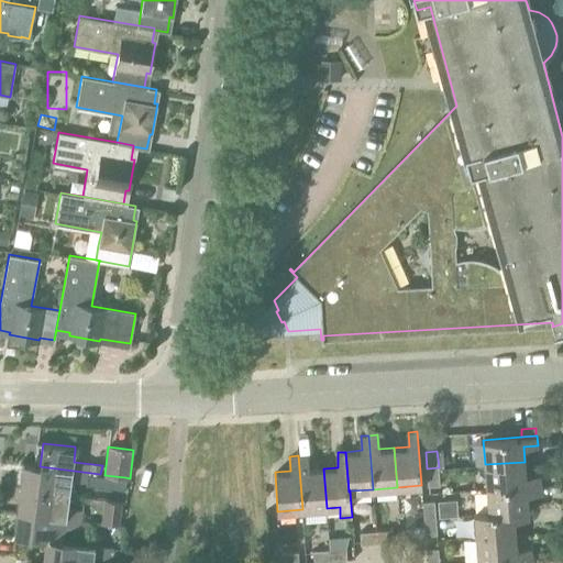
[(307,455),(298,455),(302,509),(327,508),(323,468),(308,470),(307,455)]
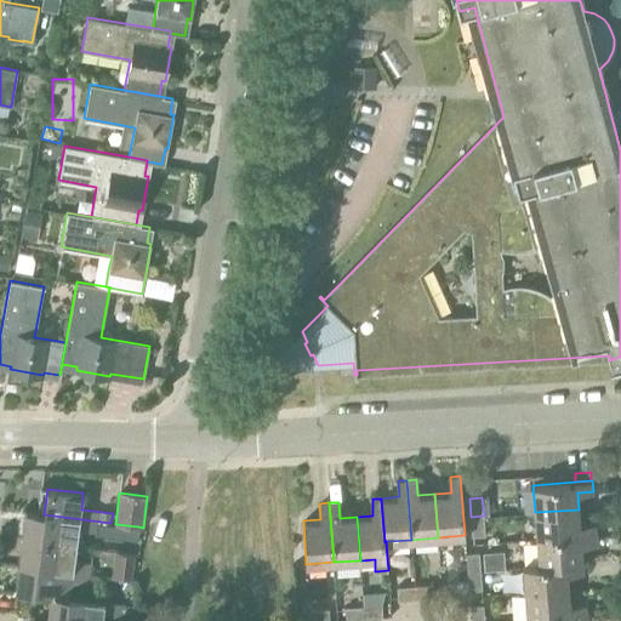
[(536,539),(597,534),(596,525),(580,527),(579,510),(535,512),(536,539)]
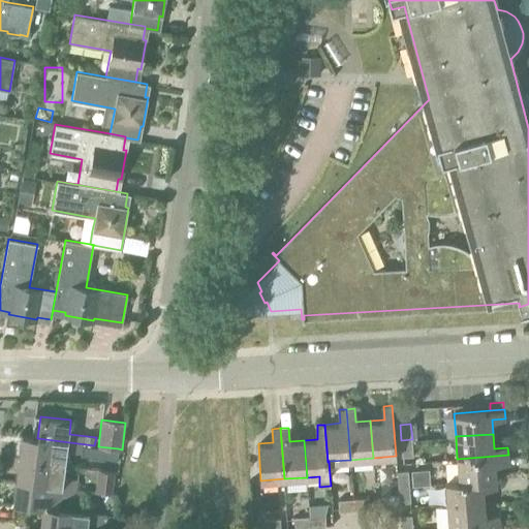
[(22,436),(19,459),(65,465),(66,452),(93,456),(94,445),(37,438),(22,436)]
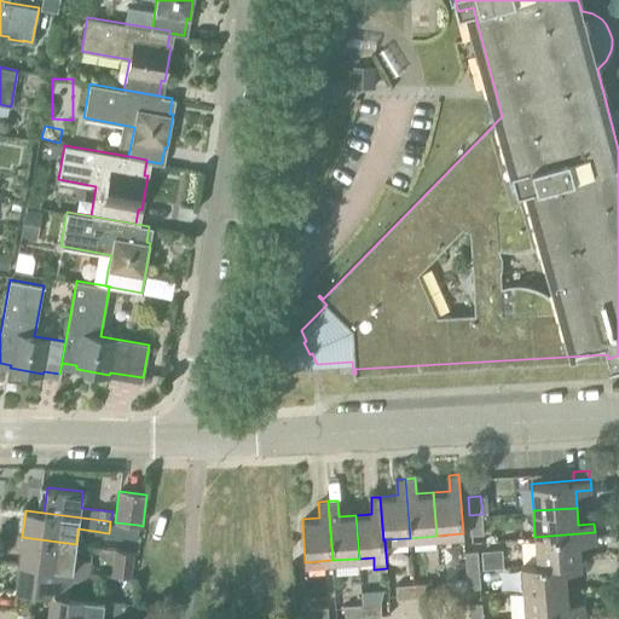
[(469,515),(470,534),(484,533),(482,514),(469,515)]
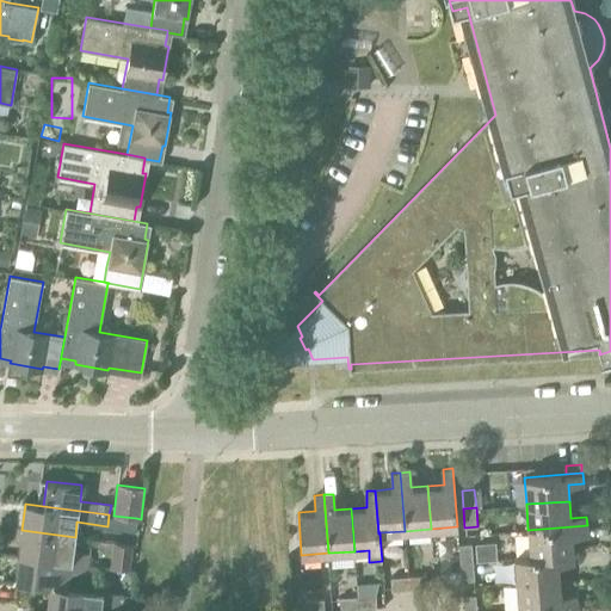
[(113,516),(109,514),(107,526),(135,530),(136,518),(113,516)]
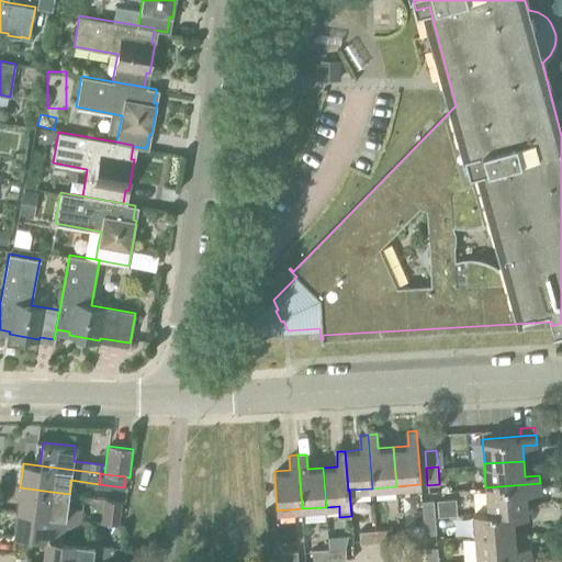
[(487,512),(527,508),(526,493),(541,492),(540,483),(485,487),(487,510),(487,512)]
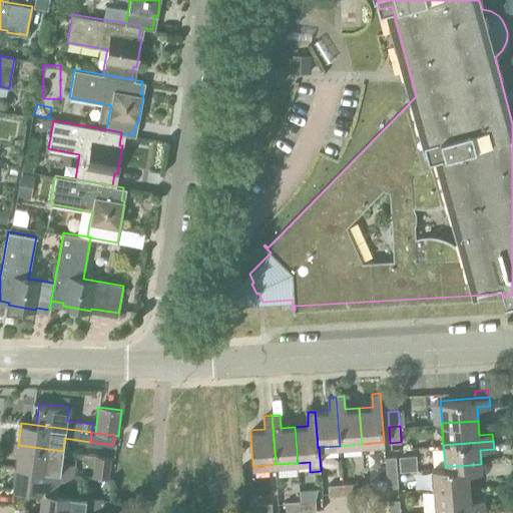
[(18,445),(16,467),(60,472),(75,474),(76,466),(61,464),(63,451),(18,445)]
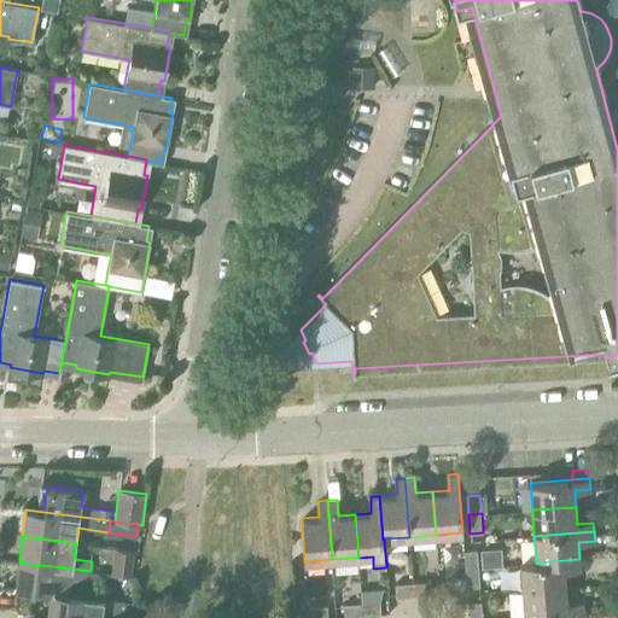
[(117,549),(114,576),(133,578),(136,552),(117,549)]
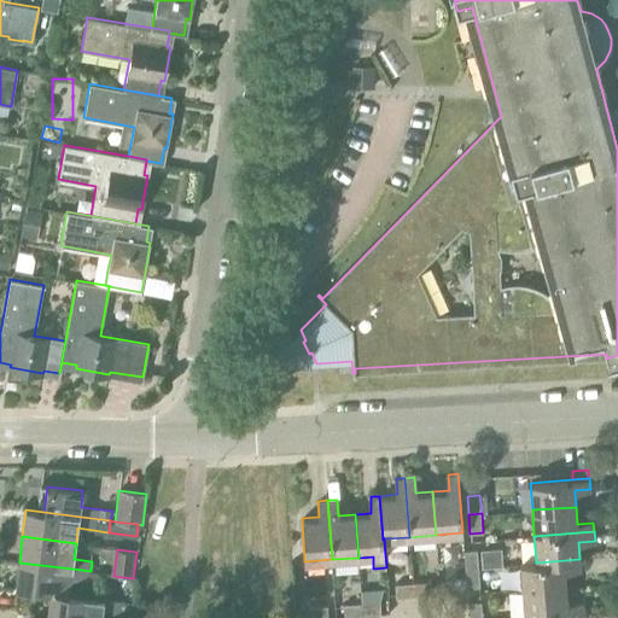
[(464,551),(465,567),(478,566),(477,549),(464,551)]
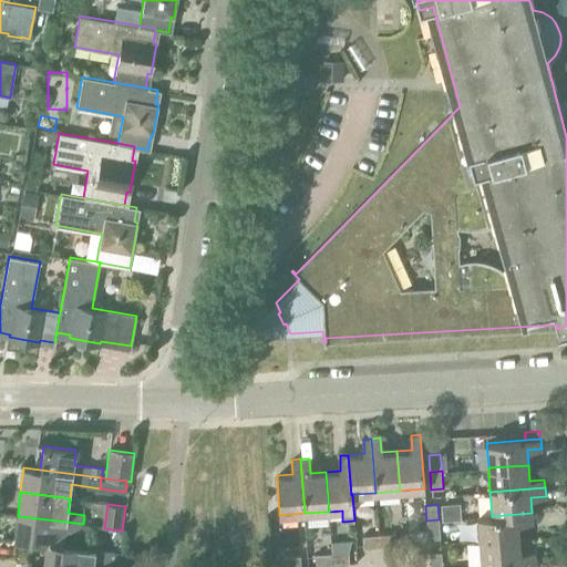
[(480,542),(519,538),(518,523),(533,522),(532,513),(492,516),(492,515),(477,517),(480,542)]
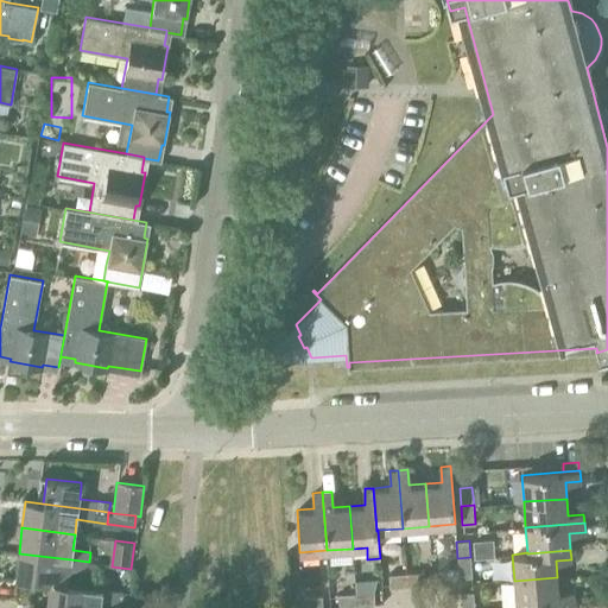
[(16,580),(49,583),(49,582),(68,584),(70,570),(97,574),(100,563),(89,562),(71,559),(19,553),(16,580)]
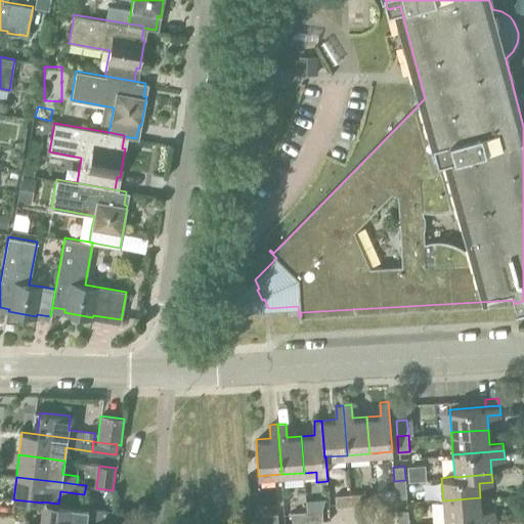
[(405,480),(394,481),(395,490),(395,497),(396,497),(406,497),(405,480)]
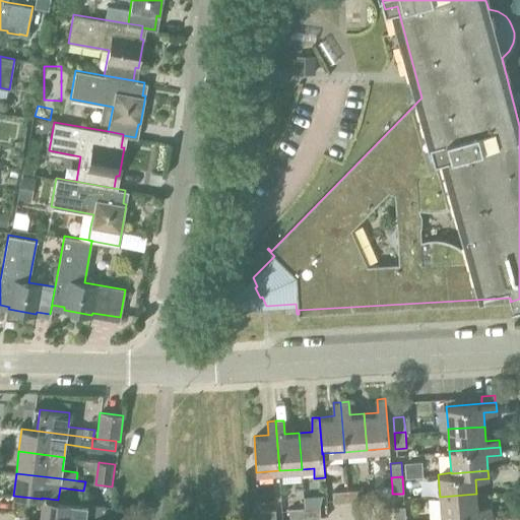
[(377,488),(377,499),(393,497),(393,494),(392,494),(392,486),(377,488)]
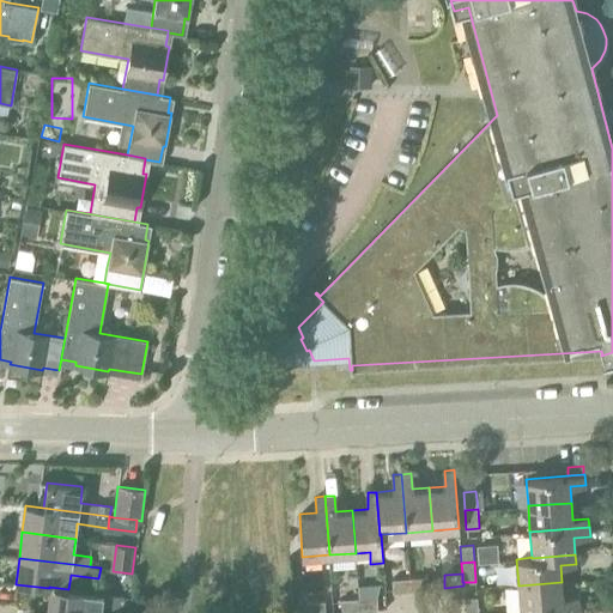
[(428,576),(410,577),(411,590),(429,589),(428,576)]
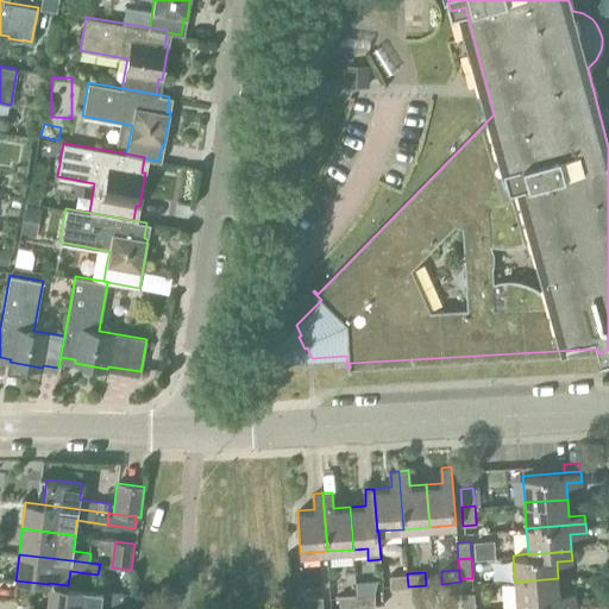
[(389,576),(390,588),(408,586),(407,573),(389,576)]
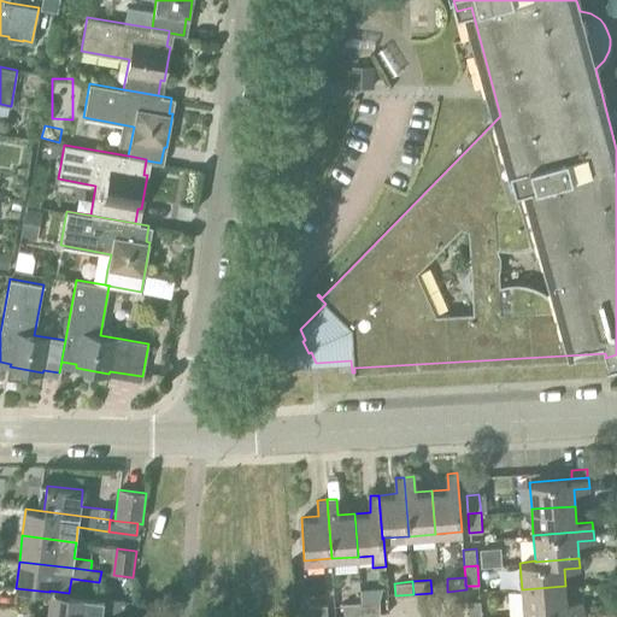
[(523,615),(583,611),(582,601),(566,603),(565,586),(522,589),(523,615)]
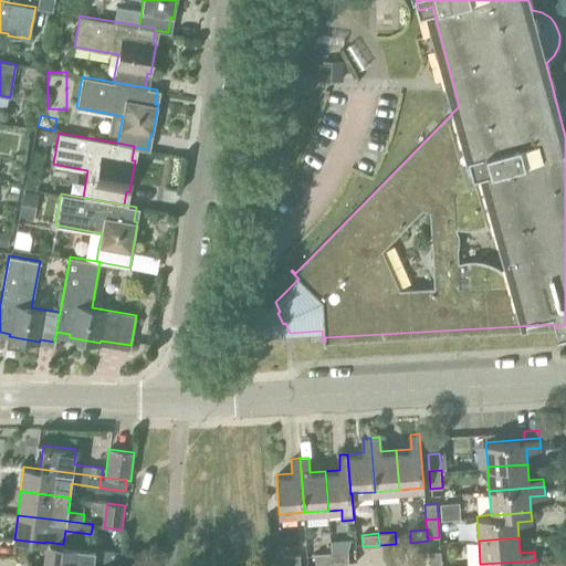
[(43,565),(92,565),(94,559),(109,561),(118,562),(119,552),(111,551),(112,549),(95,547),(63,544),(45,542),(45,543),(43,565)]
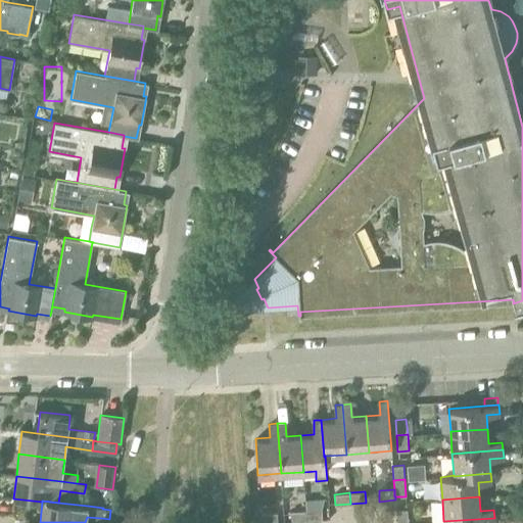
[(322,509),(306,510),(306,521),(322,519),(322,509)]
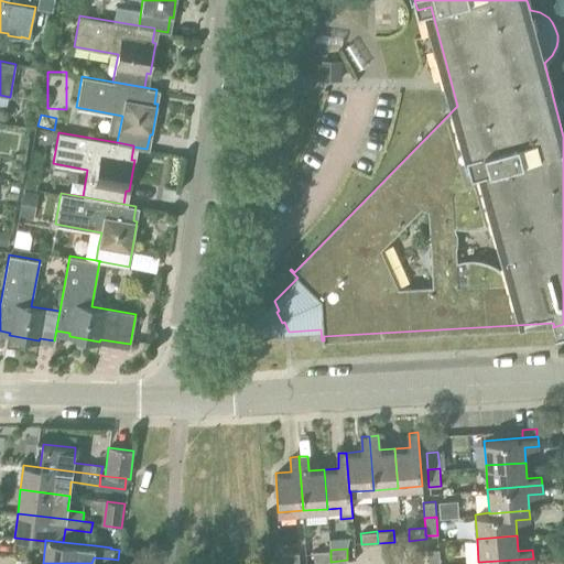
[(427,563),(440,563),(438,549),(427,550),(427,563)]
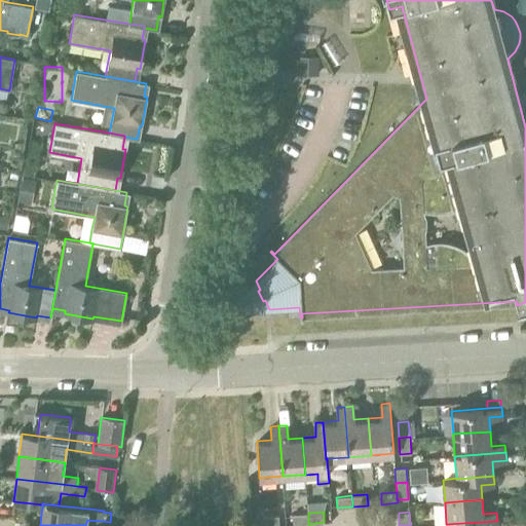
[(293,525),(308,524),(308,513),(292,514),(293,525)]
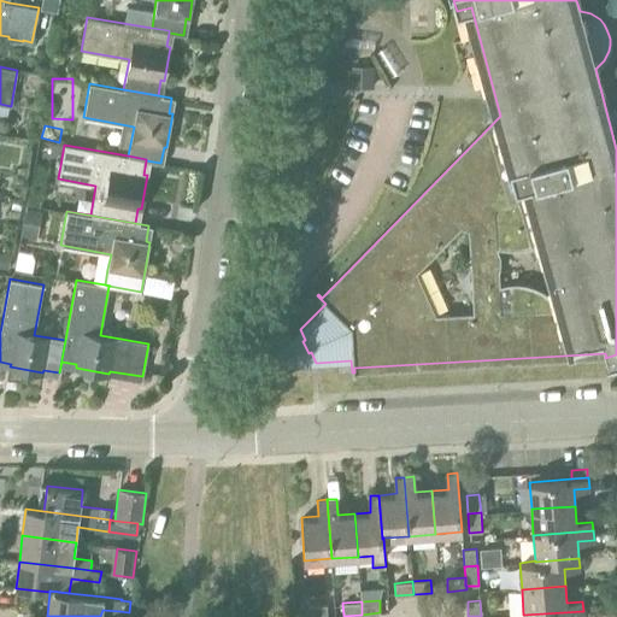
[(327,616),(327,604),(307,606),(309,616),(327,616)]
